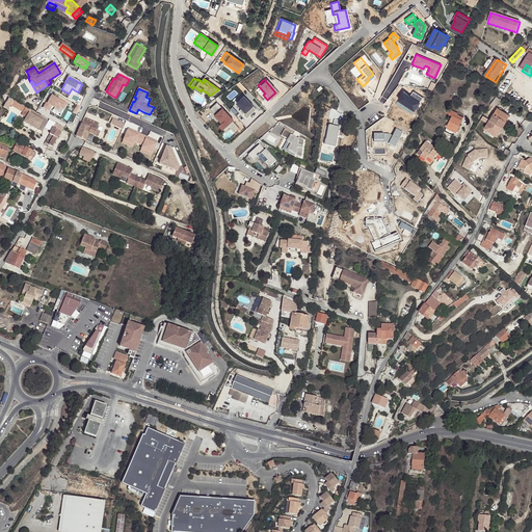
[(405,92),(399,100),(416,111),(424,99),(415,91),(411,97),(405,92)]
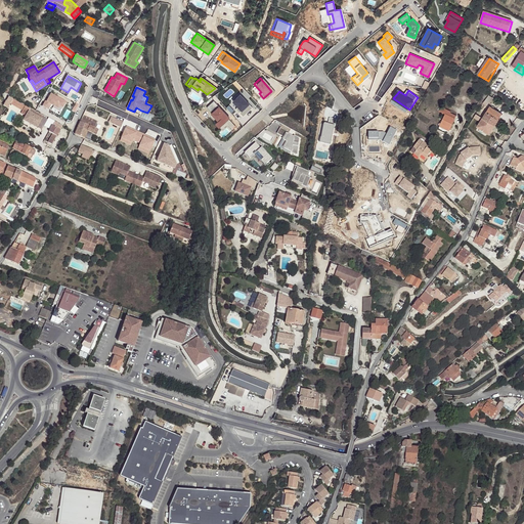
[(66,102),(51,94),(48,100),(46,99),(43,105),(48,108),(50,104),(51,103),(53,105),(57,108),(59,105),(62,107),(66,102)]
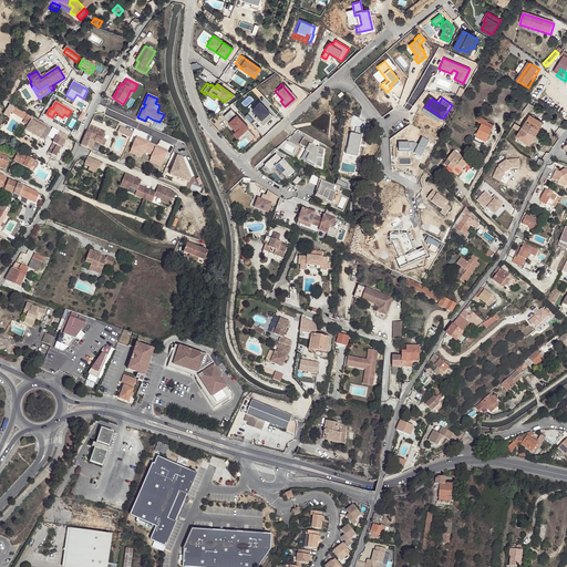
[(258,102),(250,110),(256,115),(253,117),(260,126),(271,116),(258,102)]
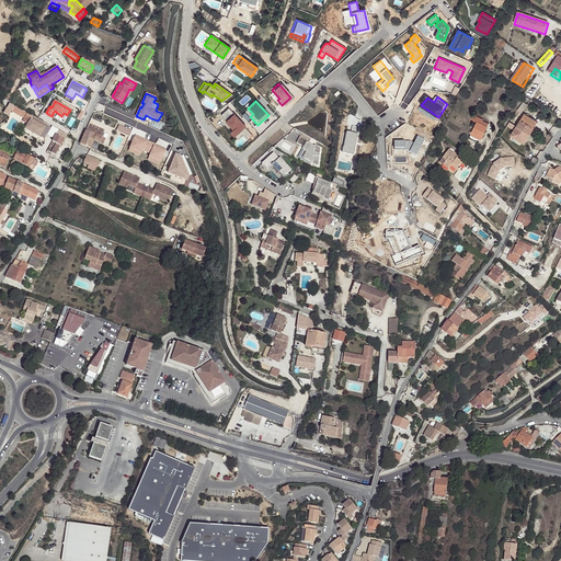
[(523,102),(518,109),(522,111),(523,111),(528,104),(523,102)]
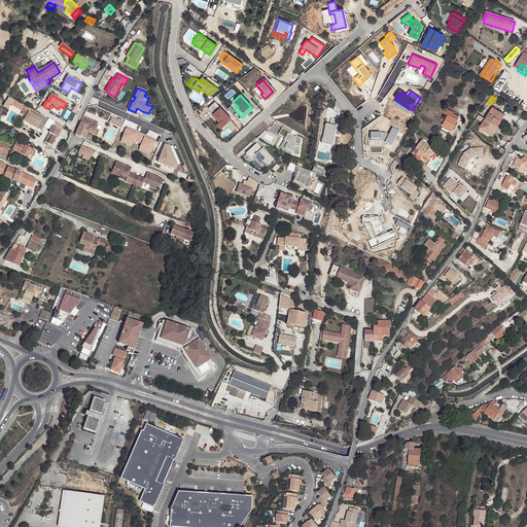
[(25,107),(11,100),(9,103),(9,104),(22,112),(25,107)]
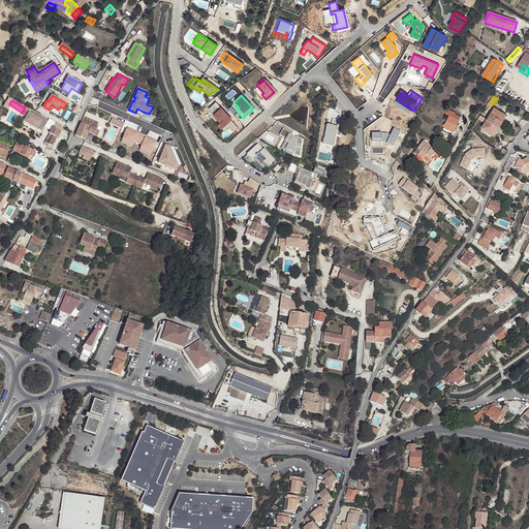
[(214,101),(208,107),(213,114),(212,114),(220,123),(222,126),(226,122),(229,119),(214,101)]
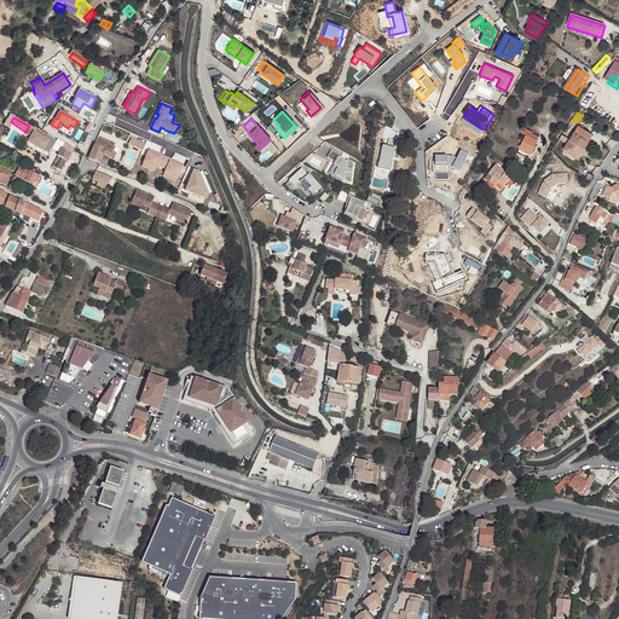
[(24,134),(30,138),(34,132),(48,140),(50,138),(29,126),(25,132),(24,134)]
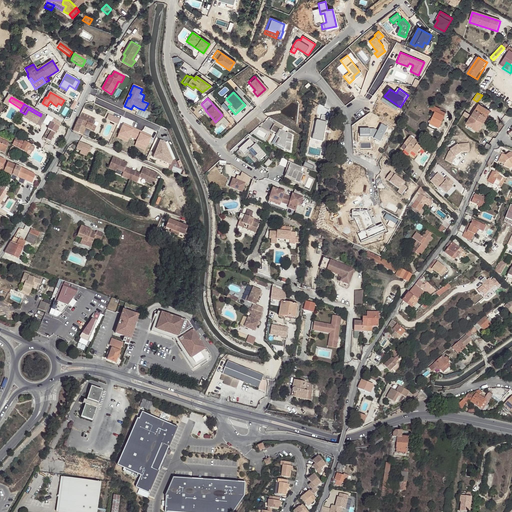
[(439,127),(440,124),(440,125),(446,113),(440,110),(441,109),(431,104),(430,108),(434,110),(436,111),(434,115),(432,114),(430,118),(432,119),(431,120),(430,119),(429,121),(439,127)]
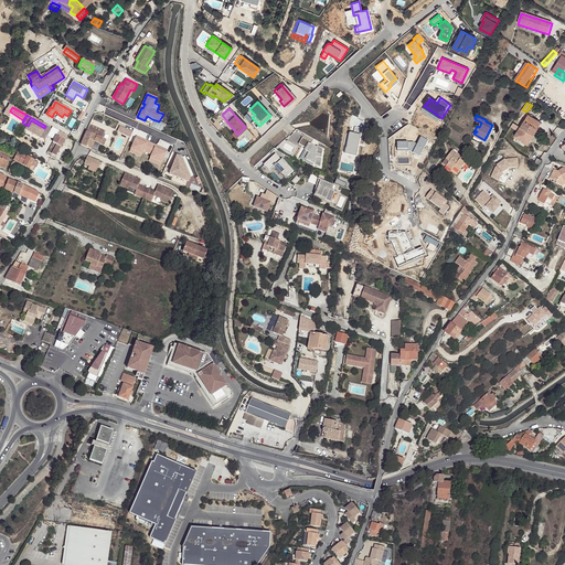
[(528,115),(515,136),(528,144),(542,123),(528,115)]
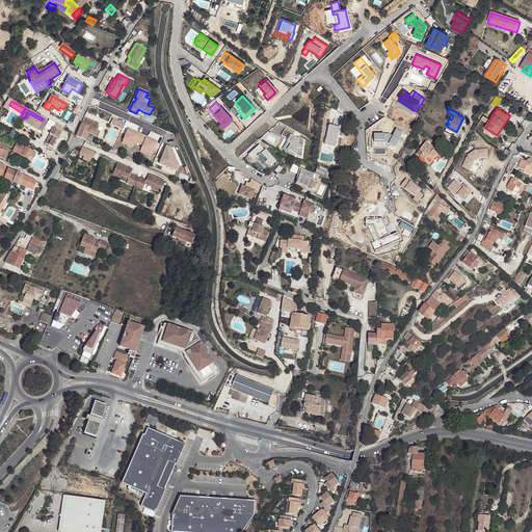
[(26,118),(24,123),(36,130),(42,122),(42,121),(29,113),(26,118)]
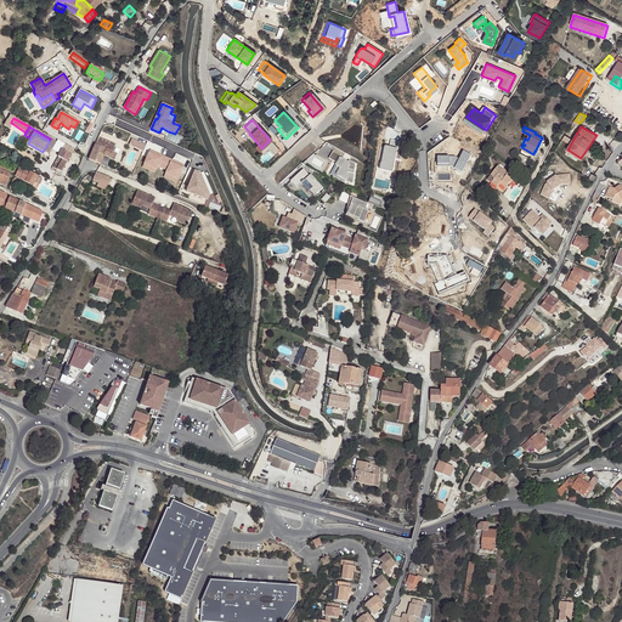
[(95,145),(89,160),(100,165),(105,157),(114,160),(117,154),(113,153),(116,146),(100,139),(96,146),(95,145)]
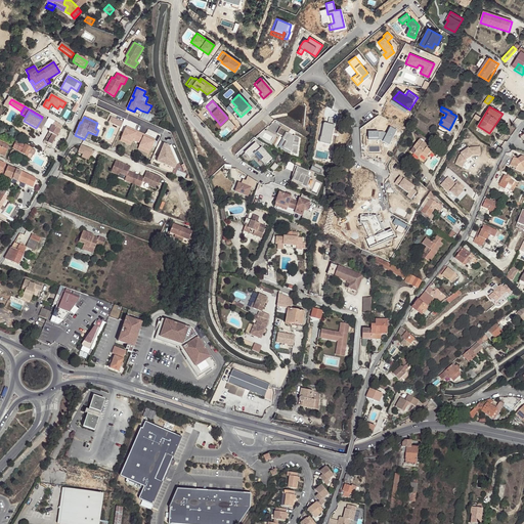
[(124,122),(112,117),(108,123),(121,128),(124,122)]
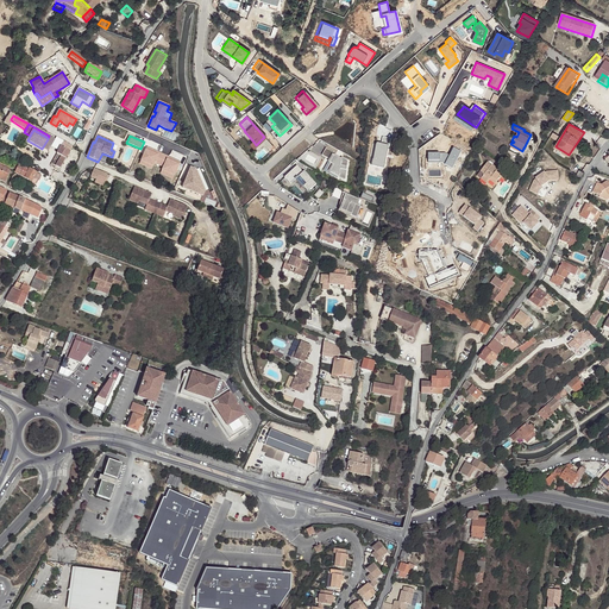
[(264,137),(261,140),(267,149),(271,145),(264,137)]
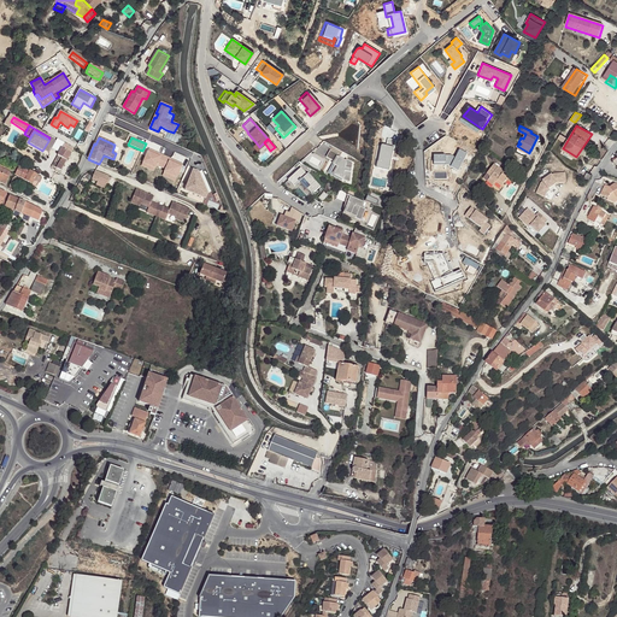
[(392,150),(394,141),(386,139),(383,147),(380,146),(375,166),(386,169),(391,148),(392,150)]
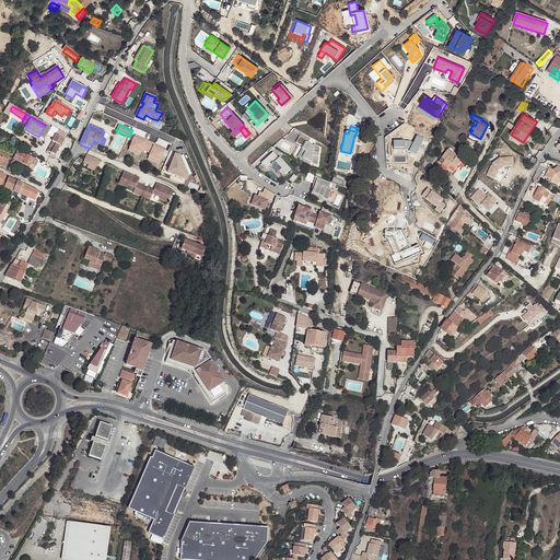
[(48,130),(44,128),(38,137),(43,139),(48,130)]
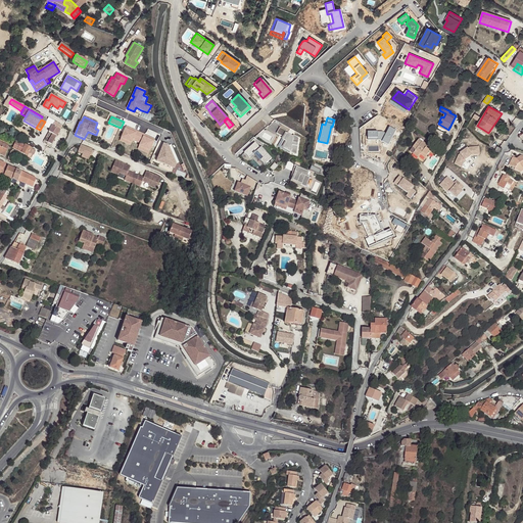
[(60,130),(52,126),(49,132),(53,134),(48,142),(52,145),(60,130)]
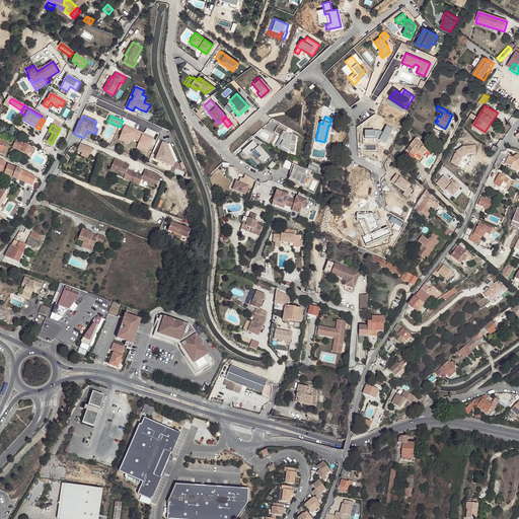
[(136,141),(140,132),(136,130),(135,133),(130,130),(131,128),(126,126),(119,140),(124,142),(125,140),(131,142),(132,139),(136,141)]
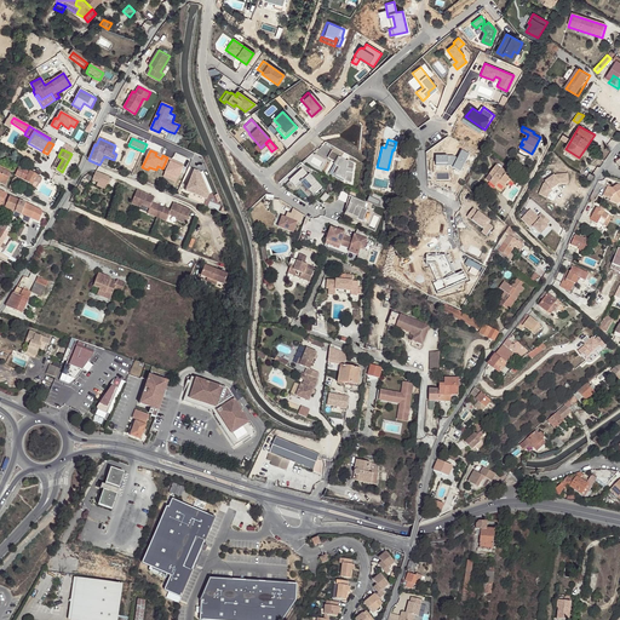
[(339,156),(329,151),(326,158),(333,162),(332,165),(333,166),(329,173),(342,181),(350,183),(351,172),(349,172),(350,170),(351,170),(351,164),(345,160),(345,161),(338,158),(339,156)]
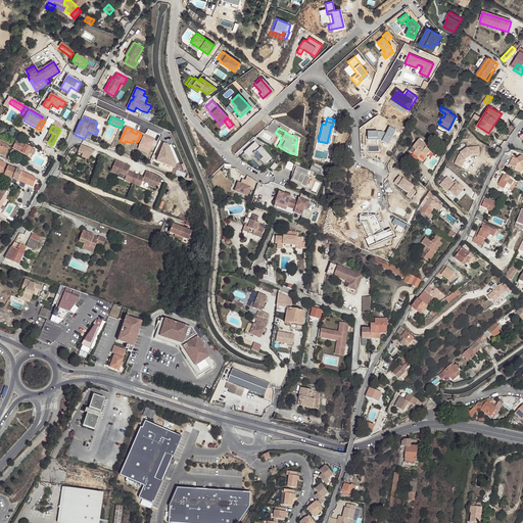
[(381,140),(389,145),(390,139),(391,137),(395,130),(390,128),(387,134),(383,132),(369,133),(369,139),(370,139),(370,140),(381,140)]
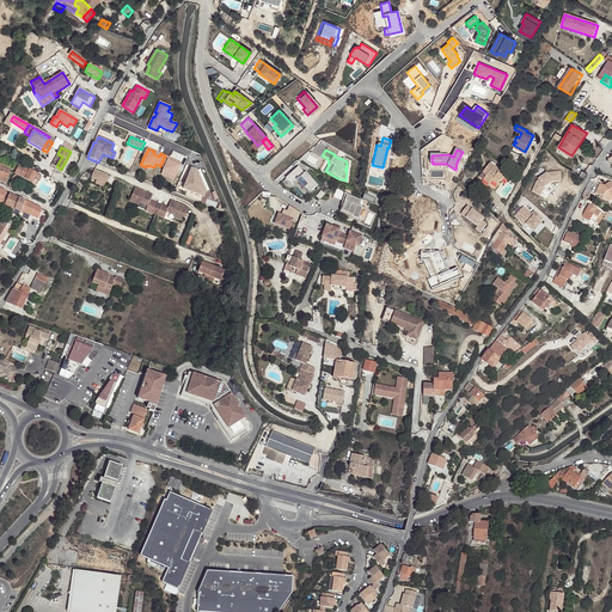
[(170,158),(165,155),(160,166),(164,169),(163,171),(170,175),(169,177),(173,179),(182,164),(176,160),(175,163),(169,160),(170,158)]
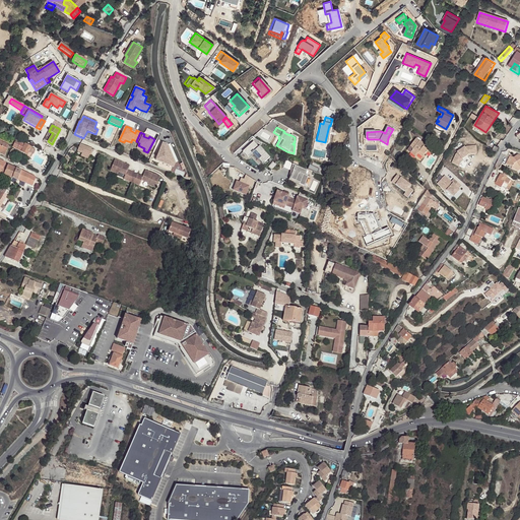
[(424,156),(427,153),(429,150),(429,149),(414,138),(406,150),(414,156),(416,153),(417,152),(424,156)]
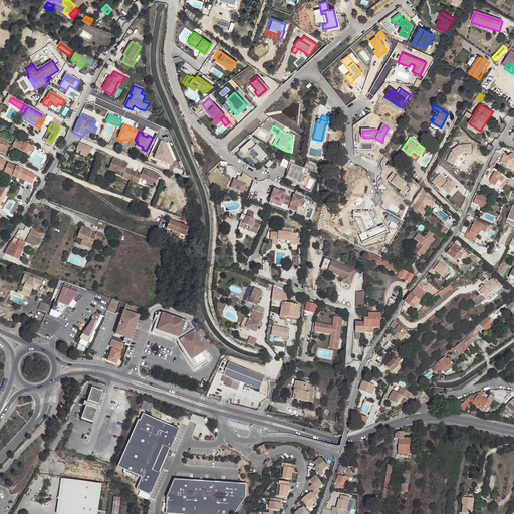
[(16,140),(12,146),(21,151),(24,144),(16,139),(16,140)]
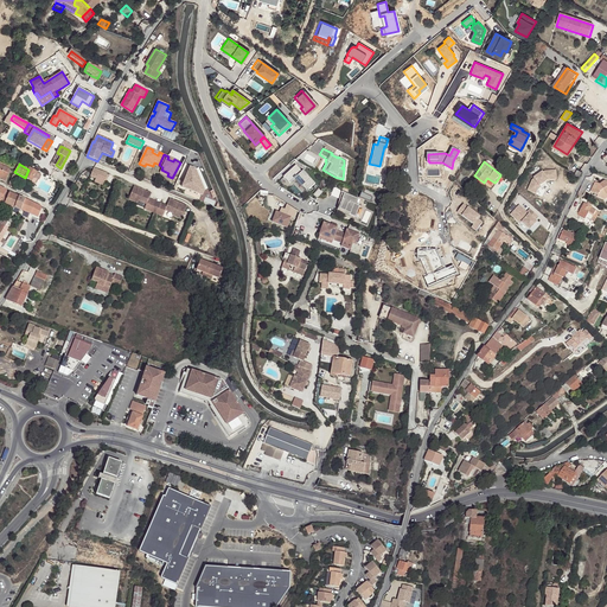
[(294,166),(281,177),(288,184),(293,179),(305,192),(313,184),(301,171),(300,172),(294,166)]
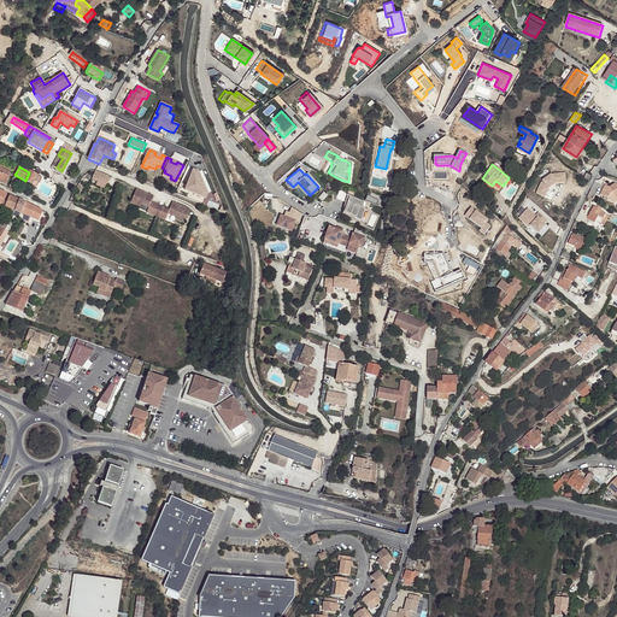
[(194,170),(186,191),(205,199),(207,193),(198,172),(194,170)]
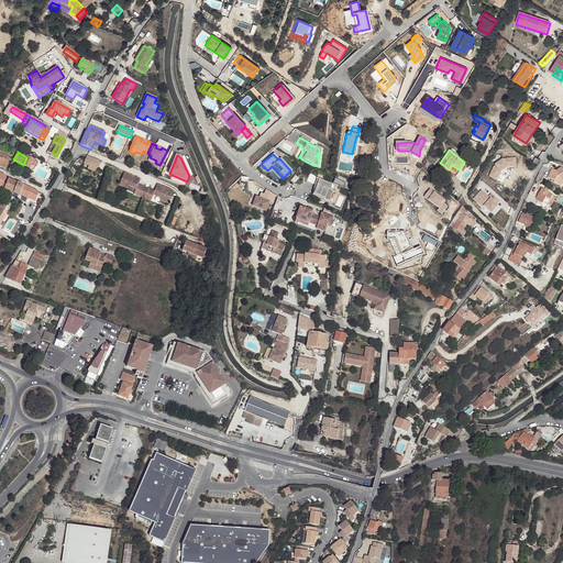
[(26,157),(23,165),(29,168),(31,165),(34,161),(26,156),(26,157)]
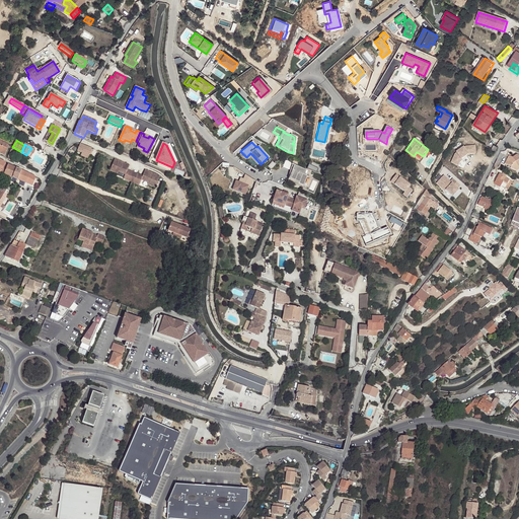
[(82,153),(89,156),(92,149),(80,145),(77,152),(82,153)]
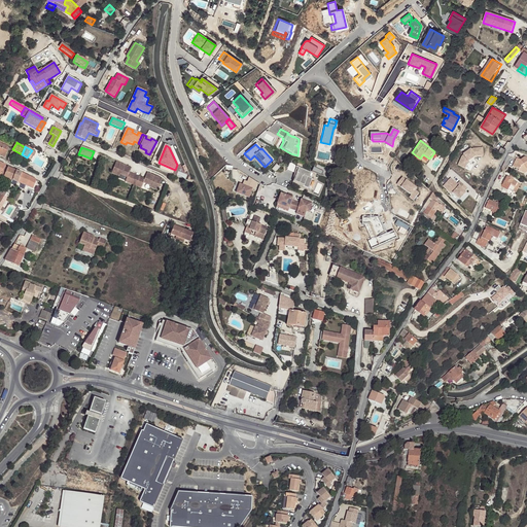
[(434,152),(432,155),(436,159),(441,152),(435,149),(434,151),(434,152)]
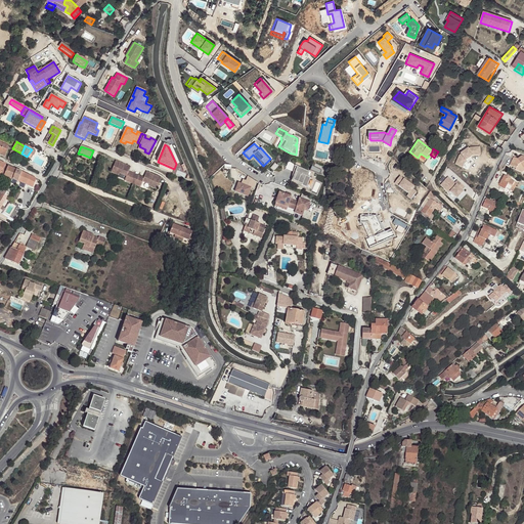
[(506,154),(498,167),(504,169),(506,165),(509,167),(510,166),(516,169),(519,170),(518,171),(521,173),(523,171),(523,168),(523,157),(522,156),(518,160),(506,154)]
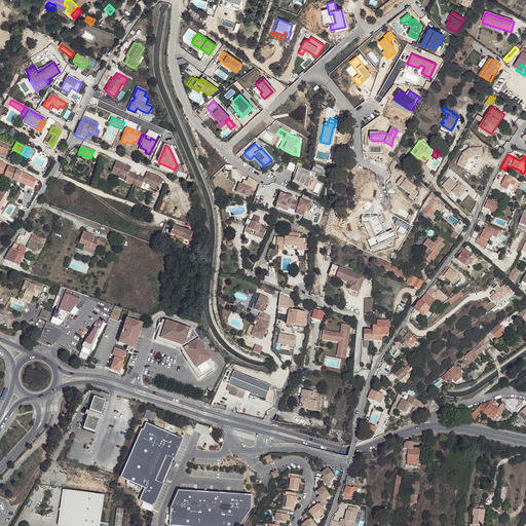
[(130,167),(116,161),(112,174),(119,177),(120,175),(126,178),(125,182),(130,184),(135,175),(129,172),(130,167)]
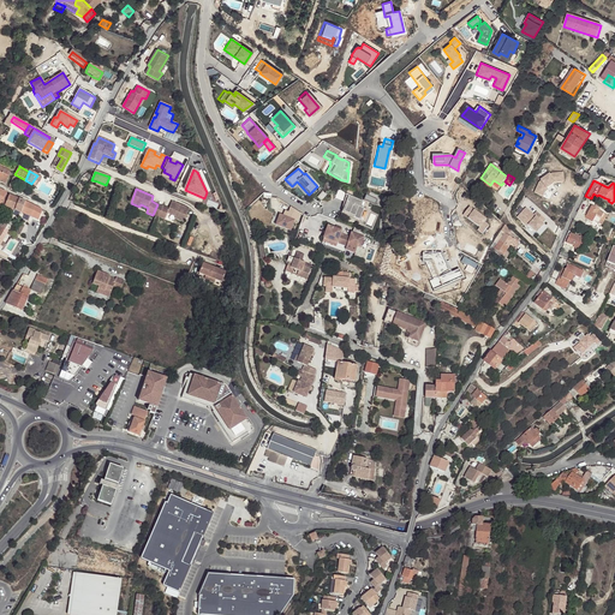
[(345,193),(336,190),(333,198),(341,202),(345,193)]
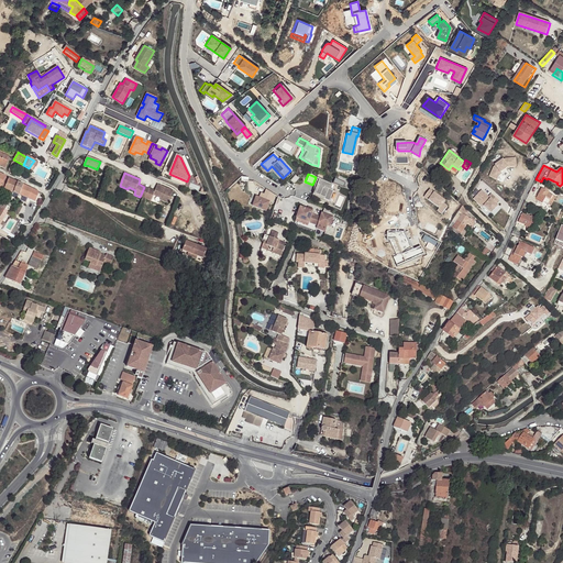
[(13,192),(18,183),(8,179),(4,189),(13,192)]
